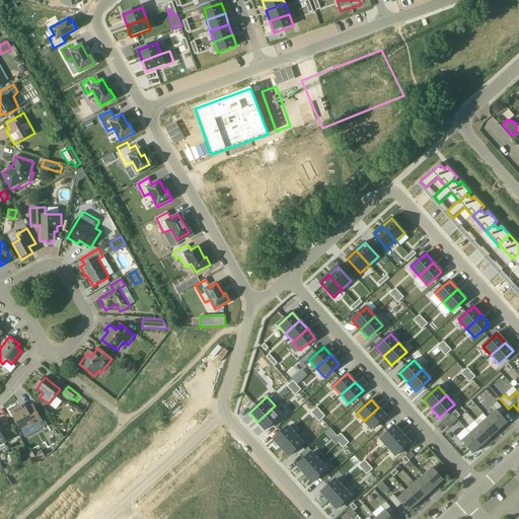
[(488,419),(499,431),(508,423),(501,416),(505,412),(497,401),(492,405),(496,411),(488,419)]
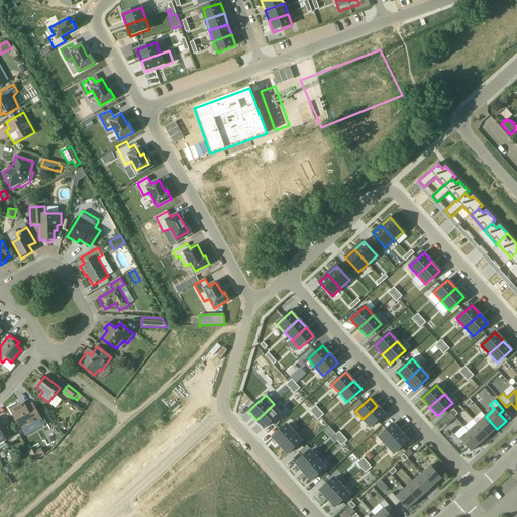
[(20,405),(10,411),(25,437),(26,436),(25,436),(38,429),(34,423),(41,419),(33,404),(26,408),(25,405),(21,407),(20,406),(21,406),(20,405)]
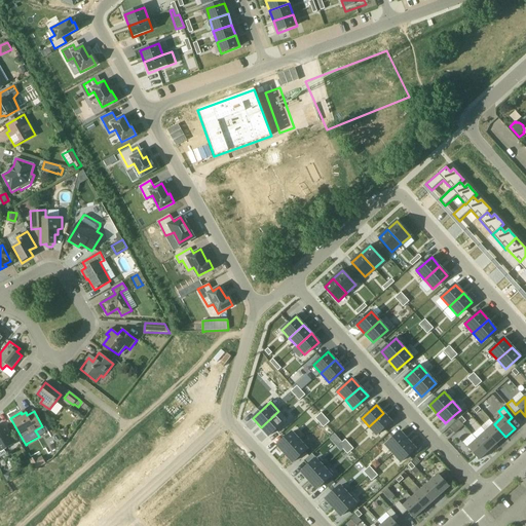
[(278,411),(261,427),(269,437),(287,420),(278,411)]
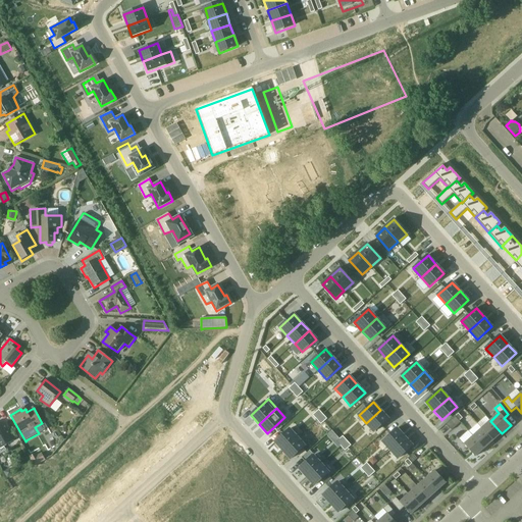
[(380,410),(366,423),(374,432),(388,419),(380,410)]
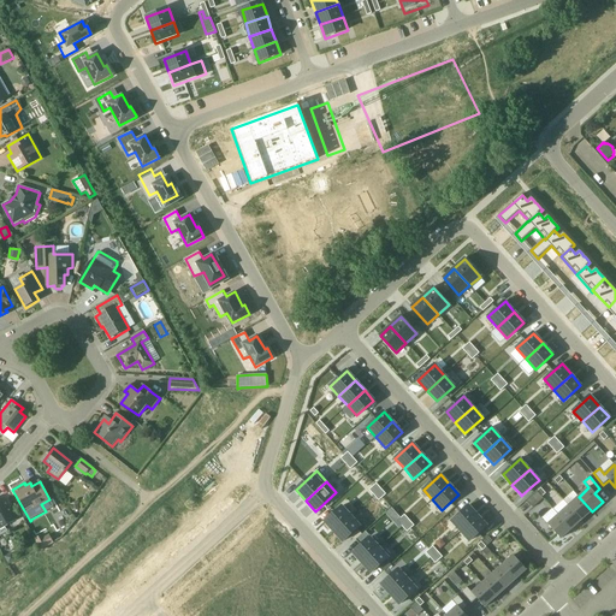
[(542,497),(537,491),(526,501),(533,508),(543,498),(542,497)]
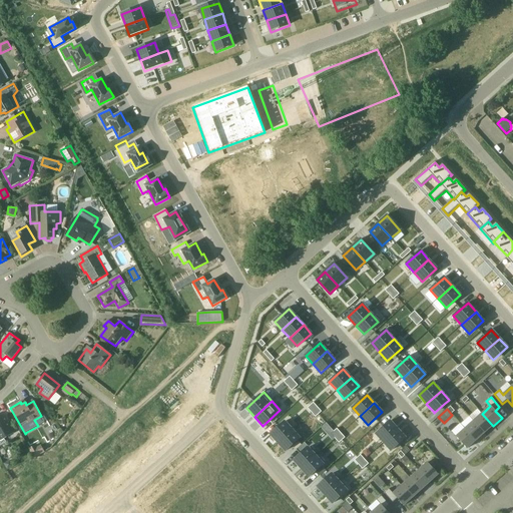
[(493,426),(482,414),(473,421),(484,433),(493,426)]
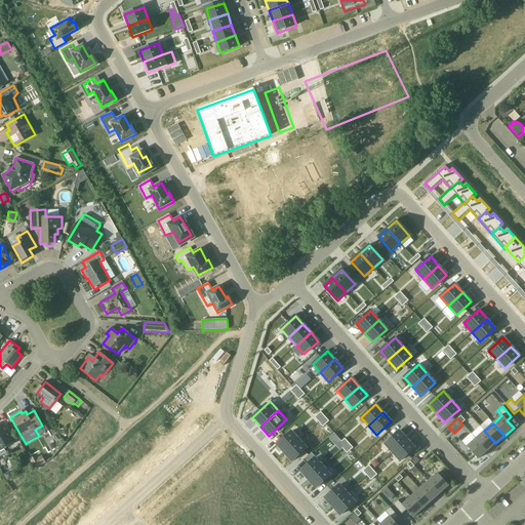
[(14,444),(4,426),(0,428),(0,456),(6,453),(4,449),(14,444)]
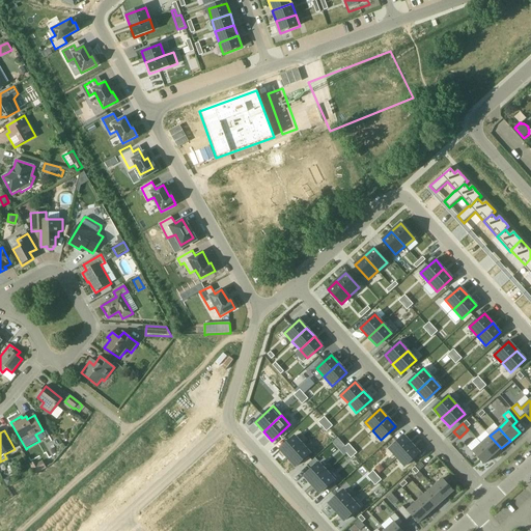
[(389,449),(397,458),(412,445),(404,436),(389,449)]
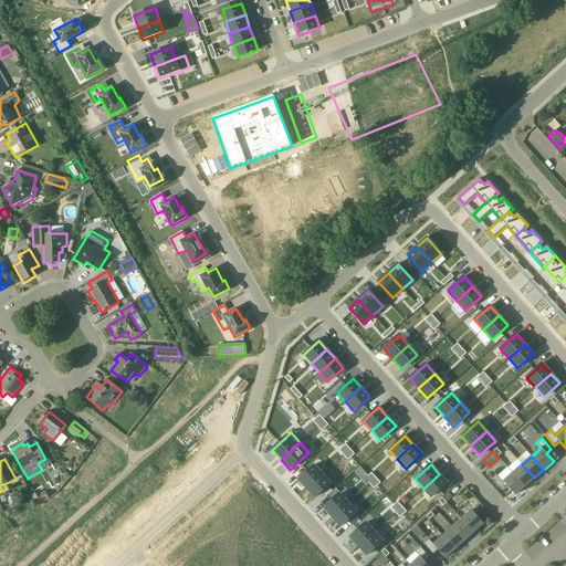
[(534,478),(522,464),(513,473),(525,486),(534,478)]
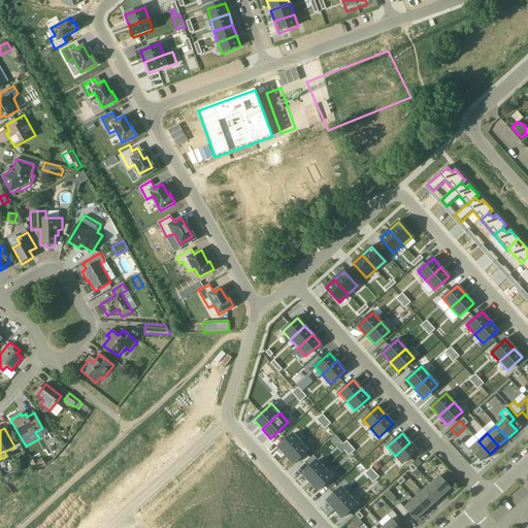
[(286,456),(301,442),(293,434),(278,448),(286,456)]
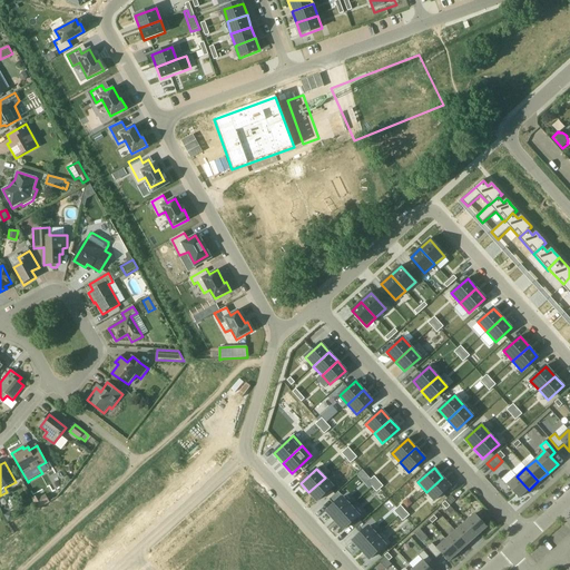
[(529,490),(517,477),(507,485),(519,499),(529,490)]
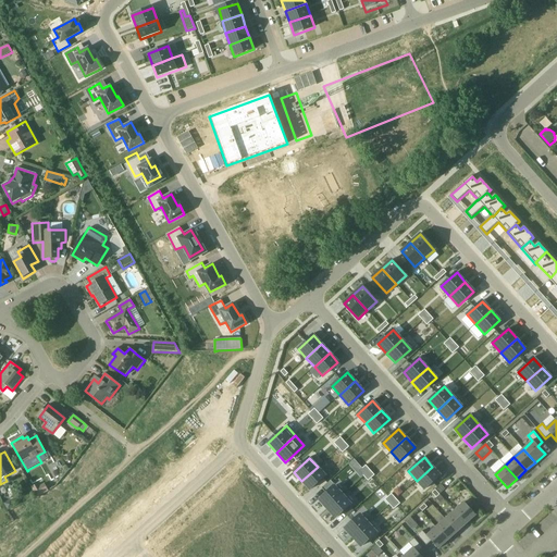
[(318,467),(301,481),(310,490),(325,475),(318,467)]
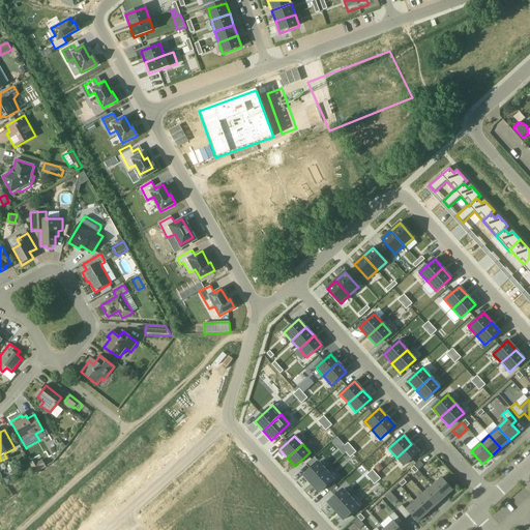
[(411,444),(396,458),(404,466),(419,452),(411,444)]
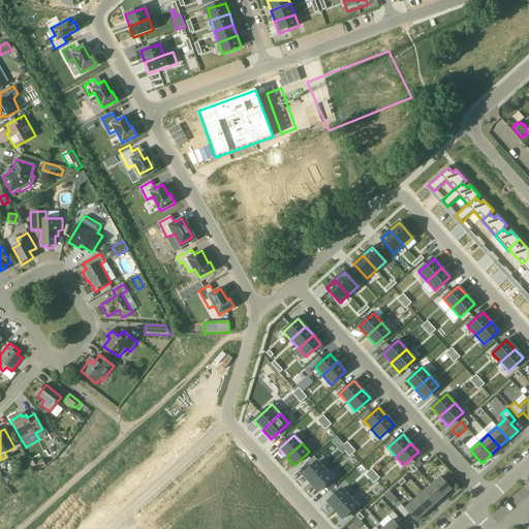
[(310,459),(307,456),(302,461),(305,464),(310,459)]
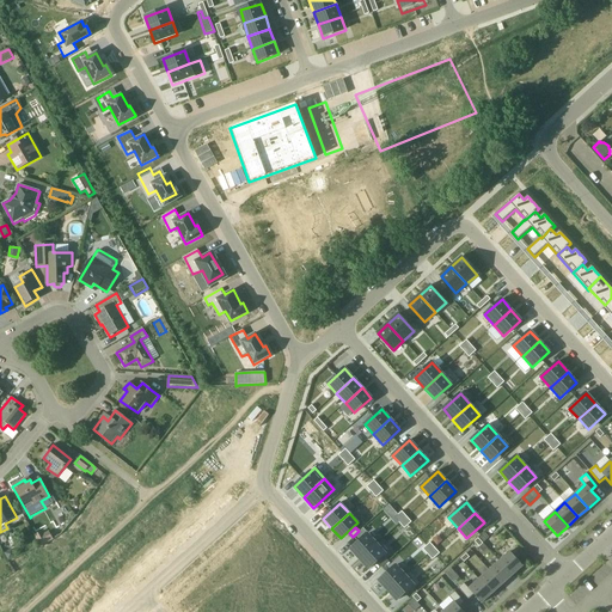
[(35,536),(41,546),(53,539),(49,532),(44,534),(43,531),(35,536)]
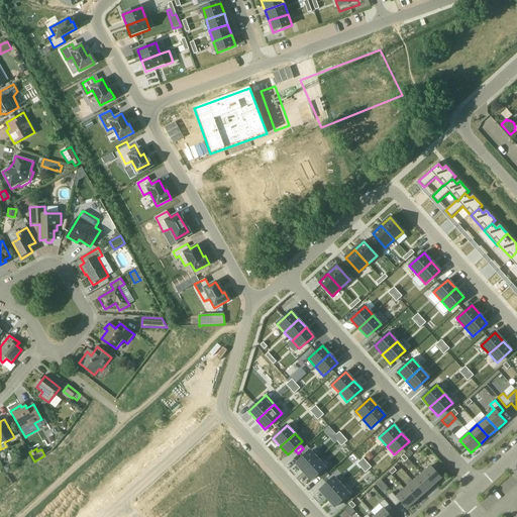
[(304,473),(318,459),(310,451),(296,464),(304,473)]
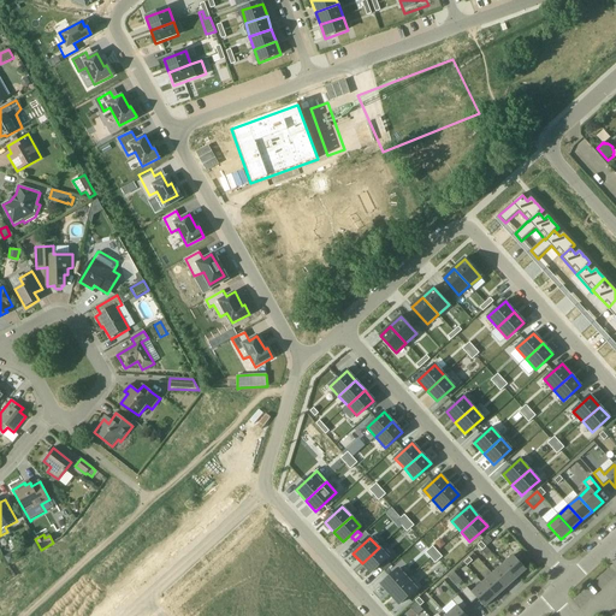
[(389,557),(379,548),(362,563),(371,573),(389,557)]
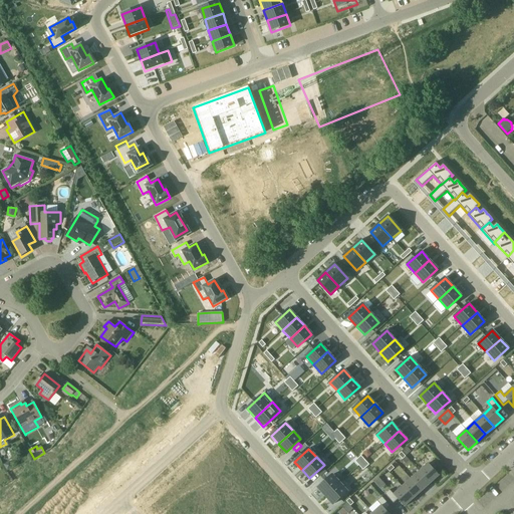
[(7,472),(14,468),(10,461),(4,465),(7,472)]
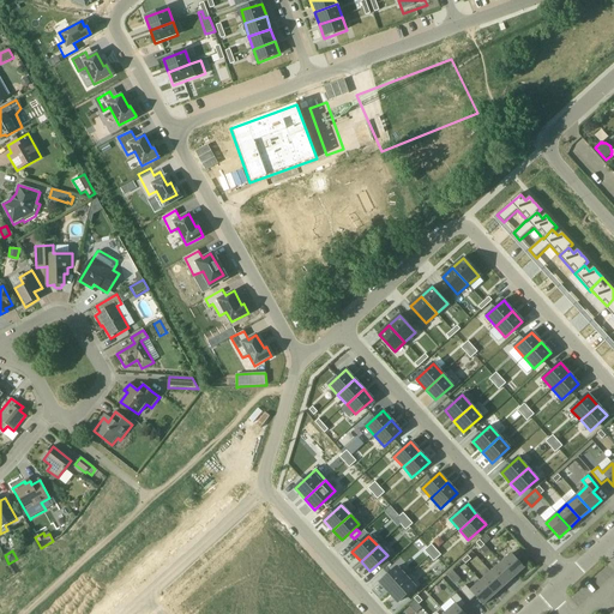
[(501,563),(515,578),(524,569),(511,554),(501,563)]
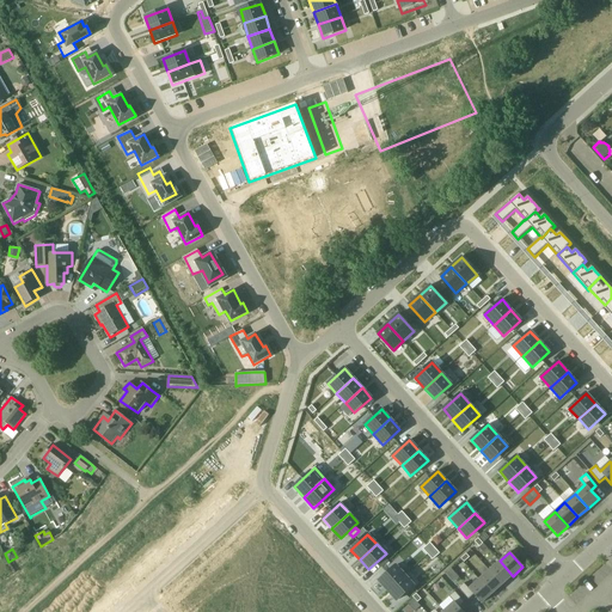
[(513,576),(500,561),(489,570),(502,585),(513,576)]
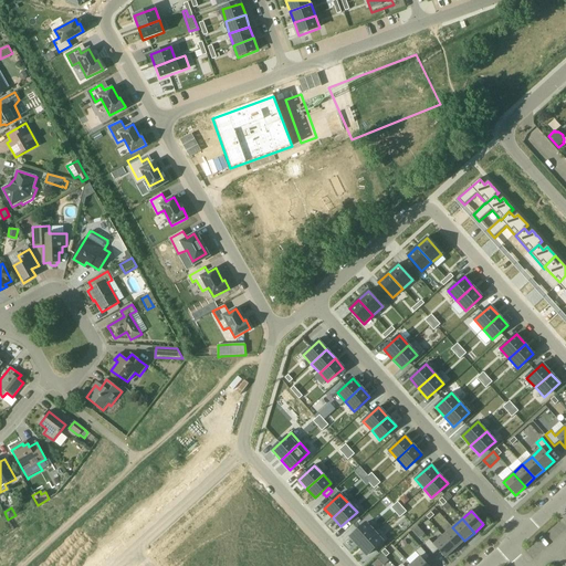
[(358,546),(375,532),(366,523),(350,537),(358,546)]
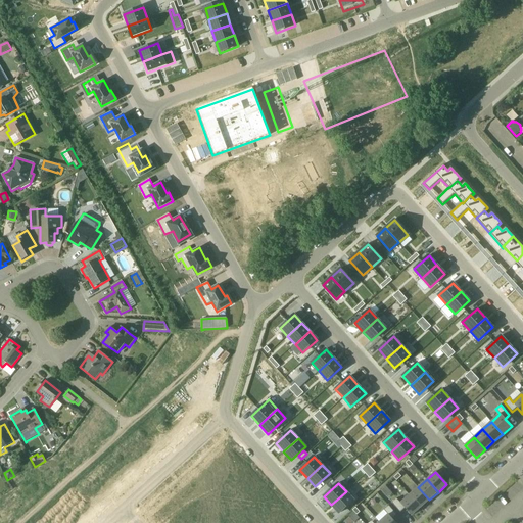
[(429,500),(418,487),(410,495),(421,508),(429,500)]
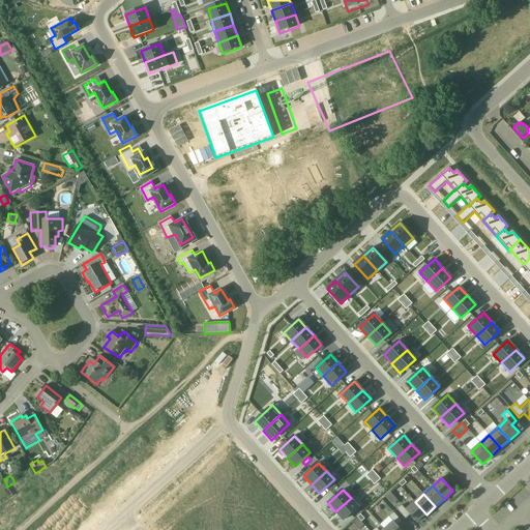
[(358,507),(351,498),(335,511),(344,521),(358,507)]
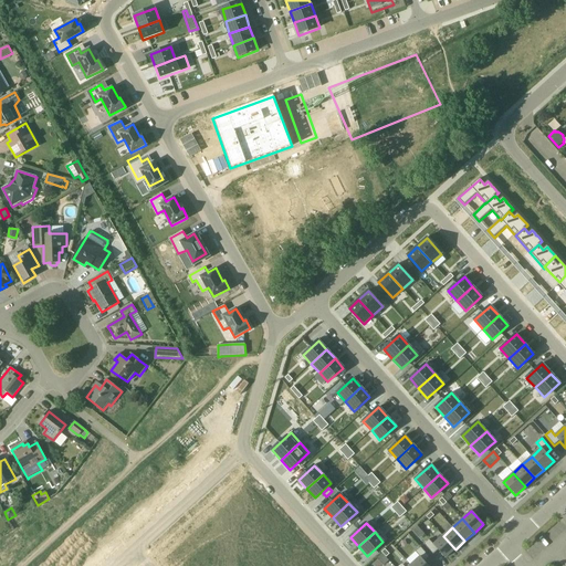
[(456,549),(443,536),(433,544),(429,540),(423,544),(433,555),(438,551),(446,558),(456,549)]
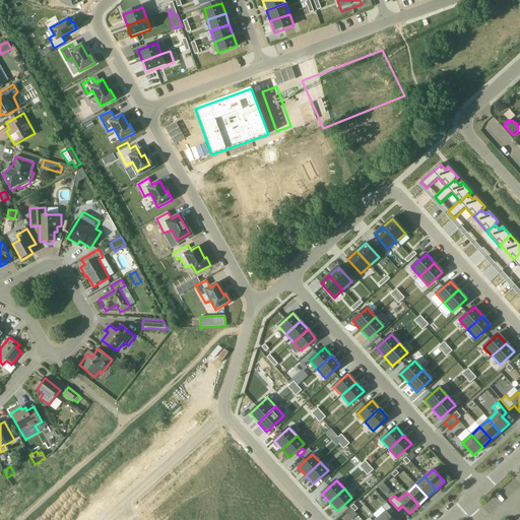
[(277,503),(261,517),(264,519),(276,519),(285,512),(277,503)]
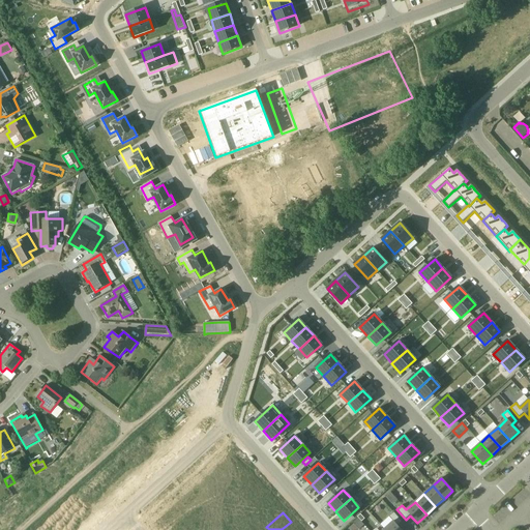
[(384,529),(401,529),(398,526),(403,522),(393,512),(389,517),(393,522),(384,529)]
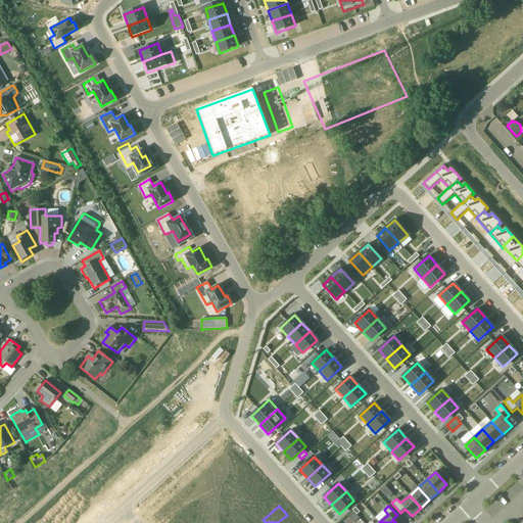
[(154,519),(157,522),(175,522),(164,510),(154,519)]
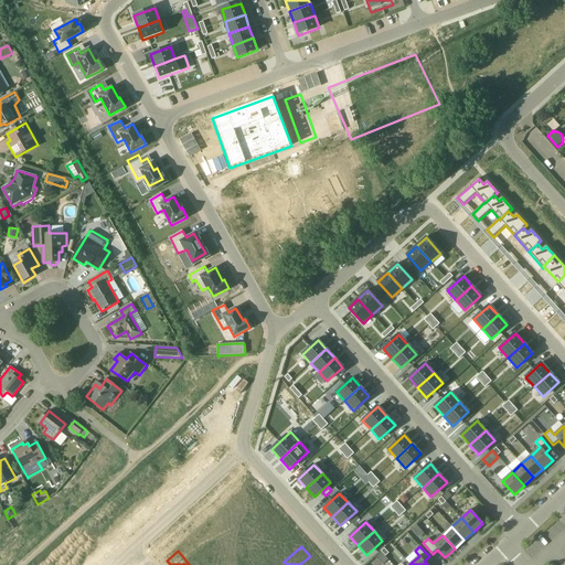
[(376,557),(383,564),(388,560),(382,552),(376,557)]
